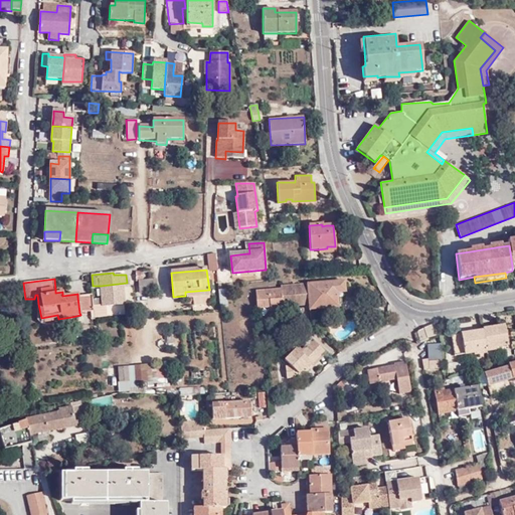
[(157,279),(143,281),(138,282),(140,294),(159,292),(157,279)]
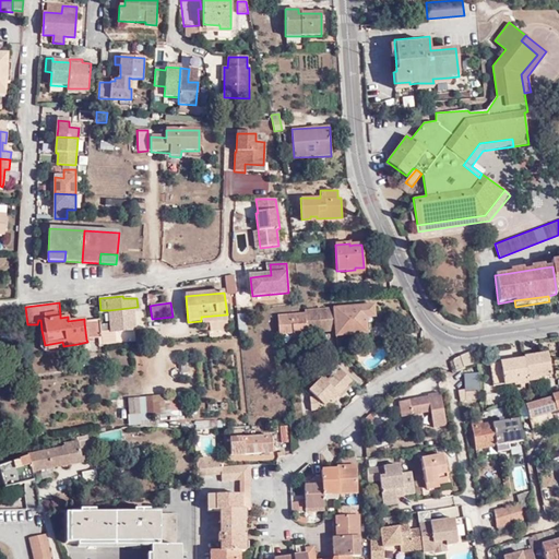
[(278,317),(281,335),(293,334),(293,340),(307,340),(307,332),(335,331),(335,336),(367,333),(366,319),(375,318),(373,305),(306,310),(306,314),(278,317)]
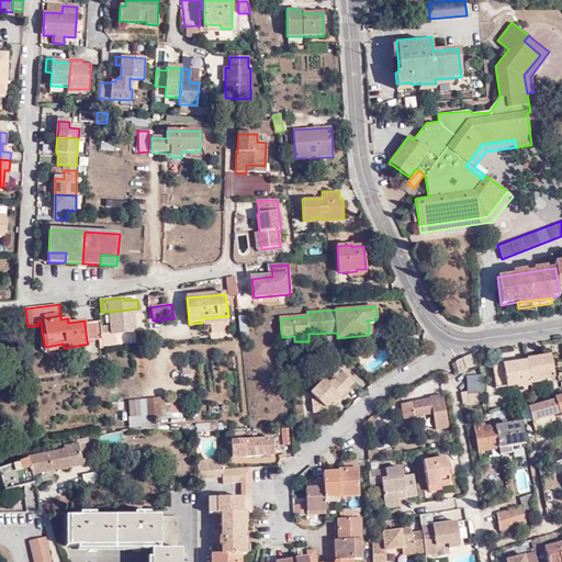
[(103,346),(116,345),(117,344),(125,343),(124,333),(136,332),(134,313),(138,313),(138,308),(110,312),(111,325),(112,333),(102,334),(102,339),(103,346)]
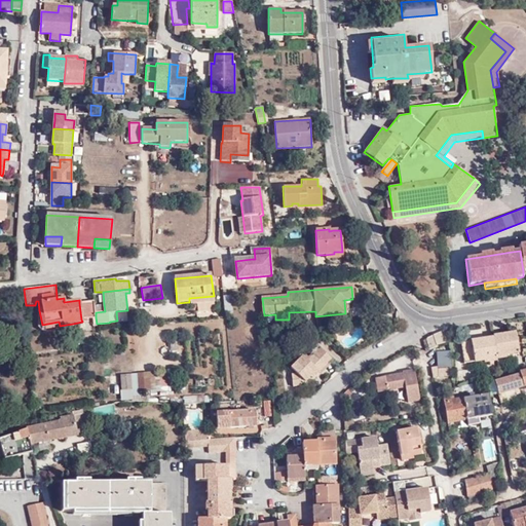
[(189,302),(177,303),(178,307),(214,303),(214,296),(189,298),(189,302)]
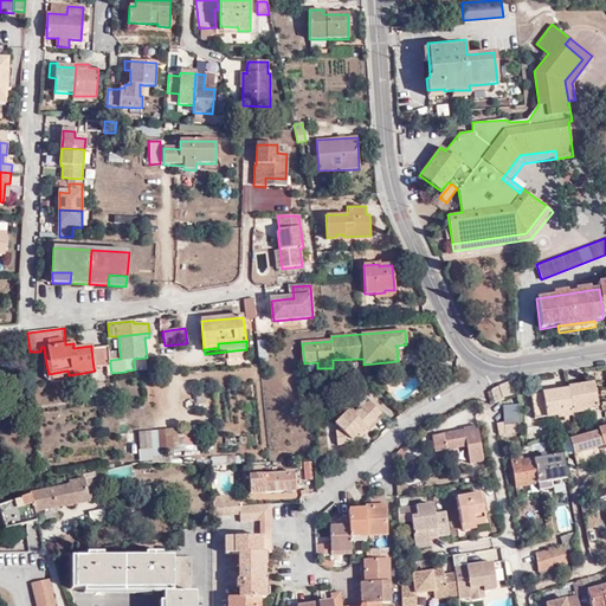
[(94,368),(110,366),(110,360),(109,352),(108,347),(91,349),(94,368)]
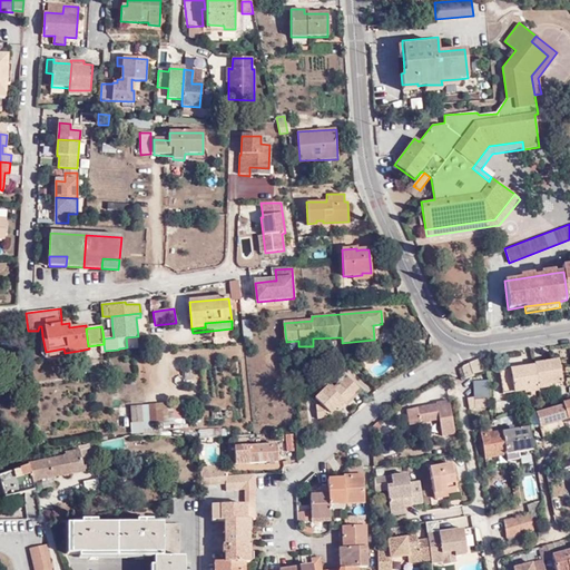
[(46,352),(42,336),(41,336),(41,354),(46,359),(60,361),(77,359),(77,355),(79,355),(79,351),(65,353),(64,349),(46,352)]
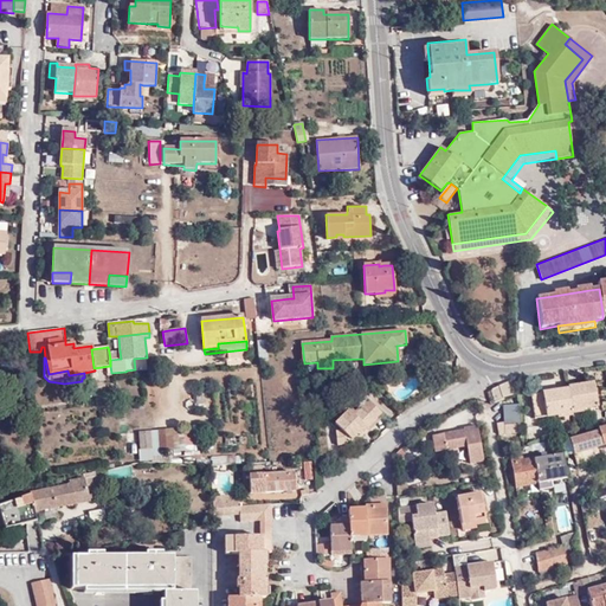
[(519,378),(516,380),(513,381),(502,386),(504,399),(505,399),(520,394),(519,378)]
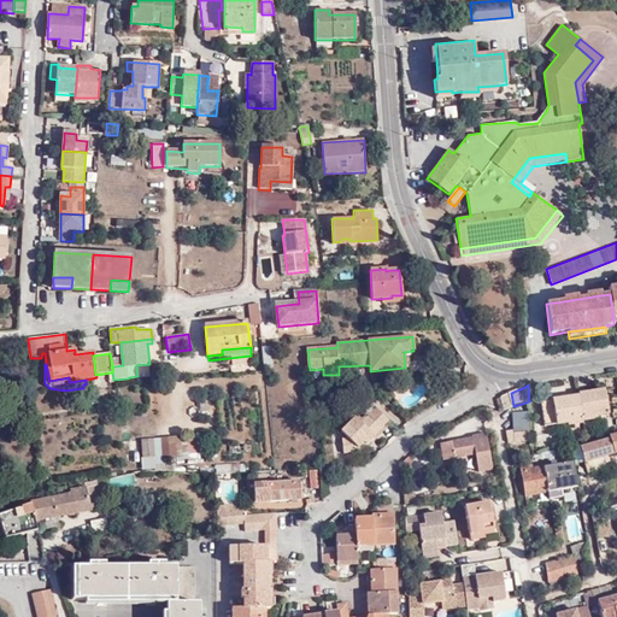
[(605,391),(579,394),(579,395),(582,418),(609,415),(605,391)]
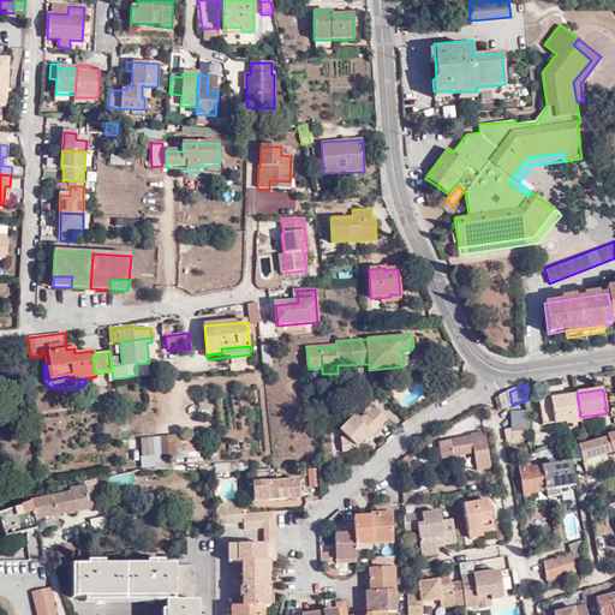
[(512,405),(509,392),(500,395),(501,407),(512,405)]
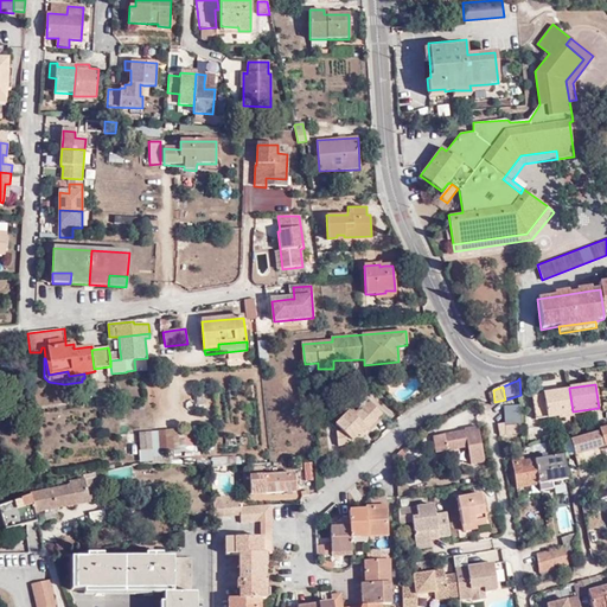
[(573,411),(569,389),(561,390),(561,393),(556,394),(556,391),(531,395),(535,419),(558,415),(558,417),(573,415),(573,411)]
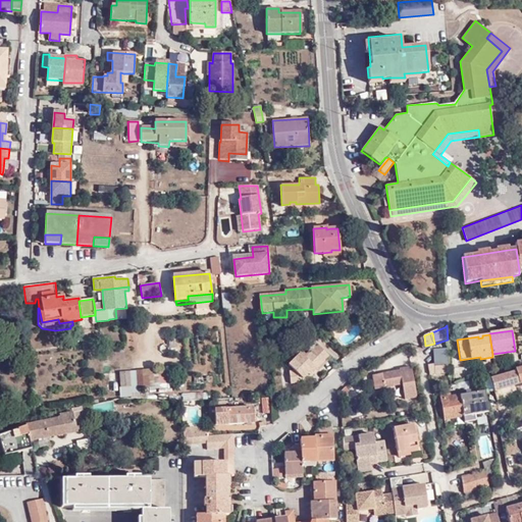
[(448,348),(448,340),(435,344),(435,349),(448,348)]
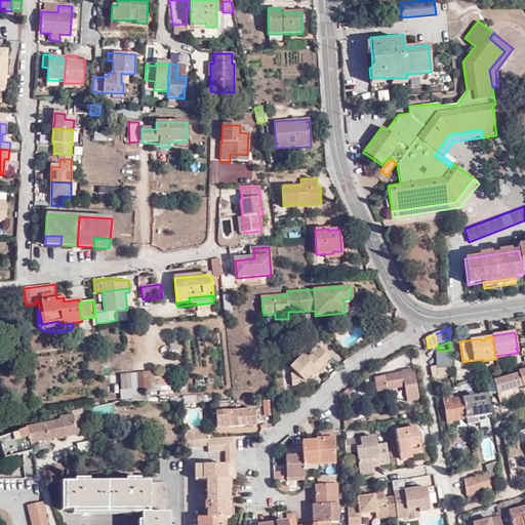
[(318,371),(331,358),(321,348),(308,360),(303,356),(291,367),(296,373),(292,373),(293,386),(300,385),(311,374),(316,369),(318,371)]
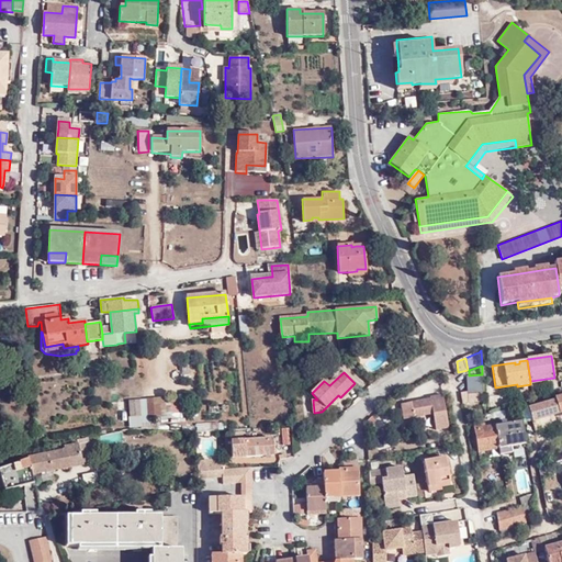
[(483,392),(482,374),(469,375),(465,377),(467,391),(461,392),(461,394),(467,393),(483,392)]
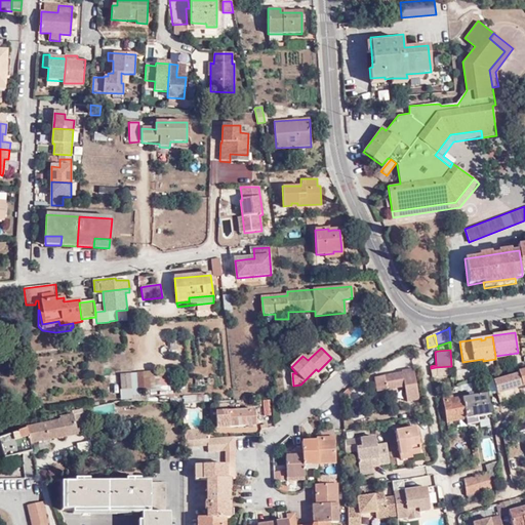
[(452,376),(451,366),(436,367),(437,369),(437,373),(437,374),(443,374),(443,377),(452,376)]
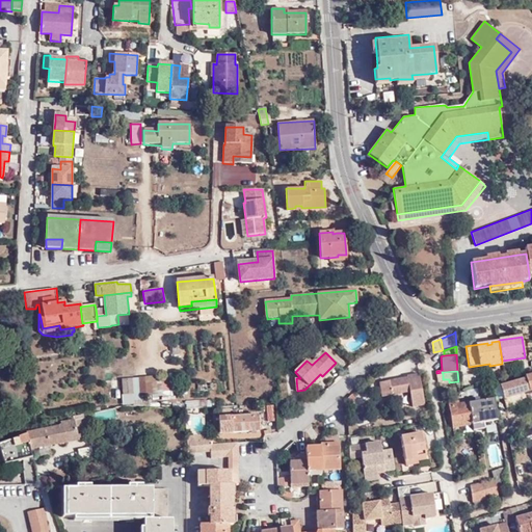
[(531,373),(526,375),(526,379),(505,384),(504,382),(500,383),(504,398),(531,391),(531,373)]
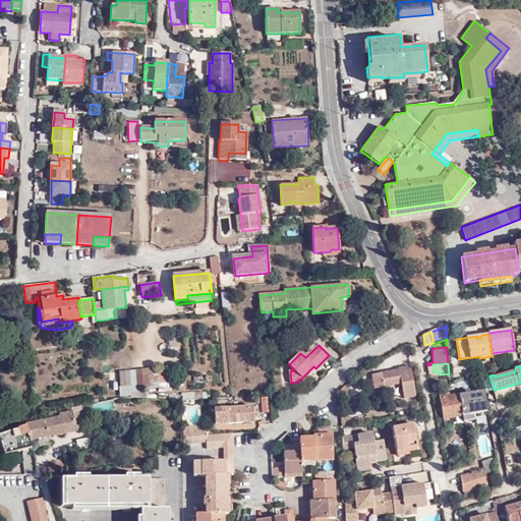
[(401,382),(401,385),(404,399),(415,397),(410,366),(398,368),(398,369),(370,374),(373,389),(383,387),(383,385),(401,382)]
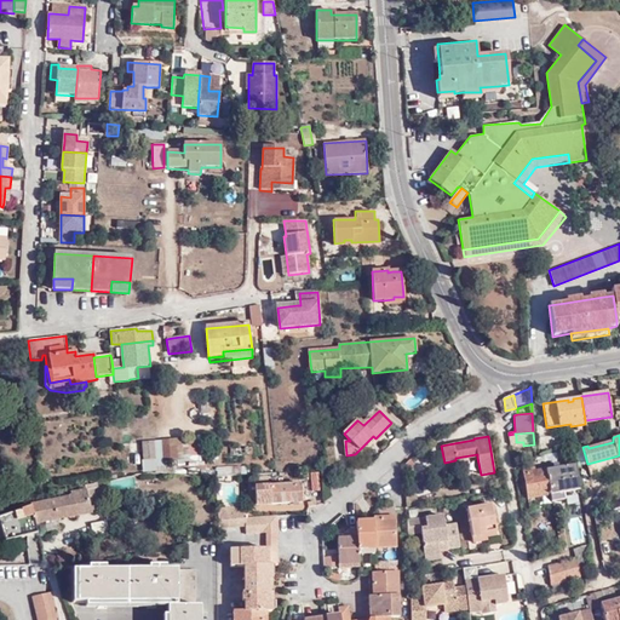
[(161,441),(164,464),(189,463),(188,440),(161,441)]
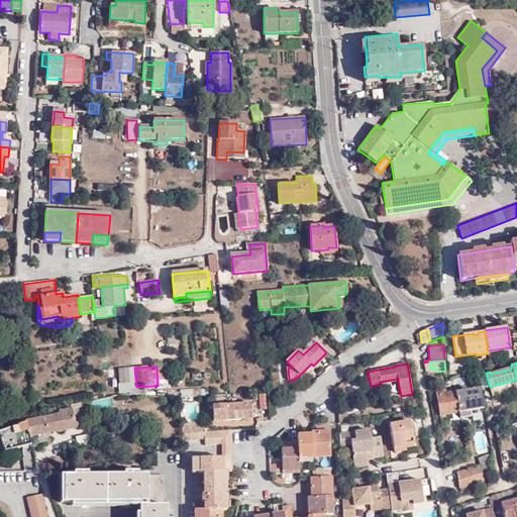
[(130,395),(133,395),(131,368),(107,370),(107,374),(102,374),(103,388),(108,388),(108,395),(120,394),(129,393),(130,395)]
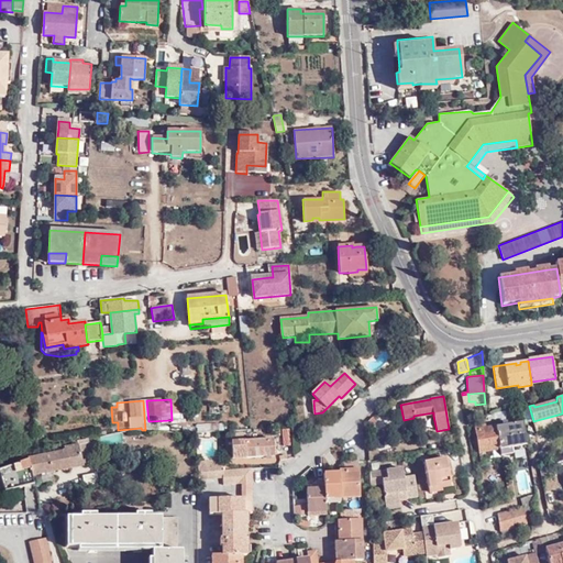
[(377,422),(373,417),(367,422),(373,428),(377,422)]
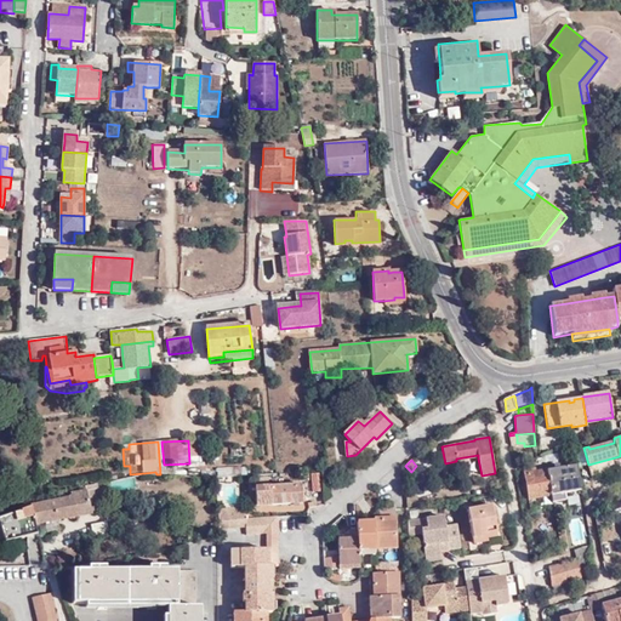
[(565,494),(582,491),(577,465),(547,469),(551,496),(552,502),(567,500),(565,494)]
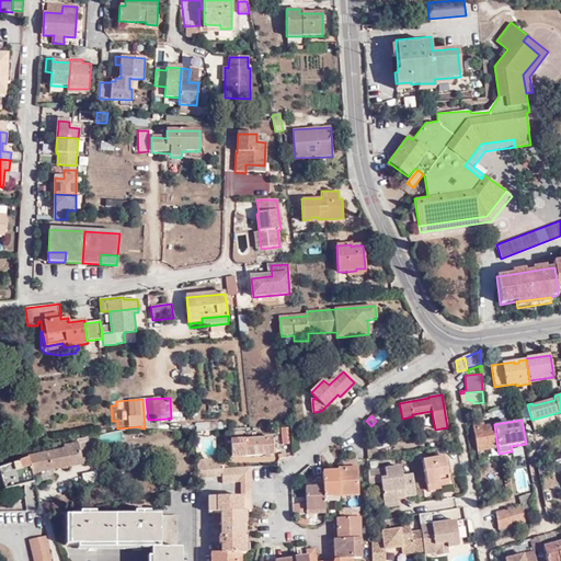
[(222,427),(222,421),(195,424),(195,431),(222,427)]
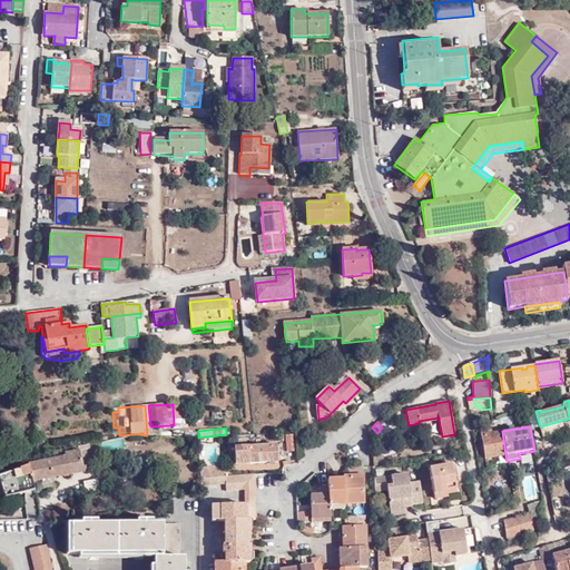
[(484,459),(505,455),(502,431),(492,433),(491,430),(481,431),(484,459)]
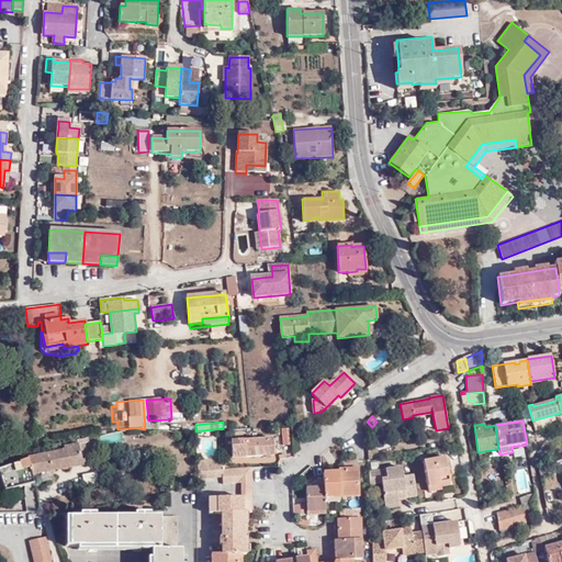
[(290,445),(288,428),(280,428),(281,446),(290,445)]
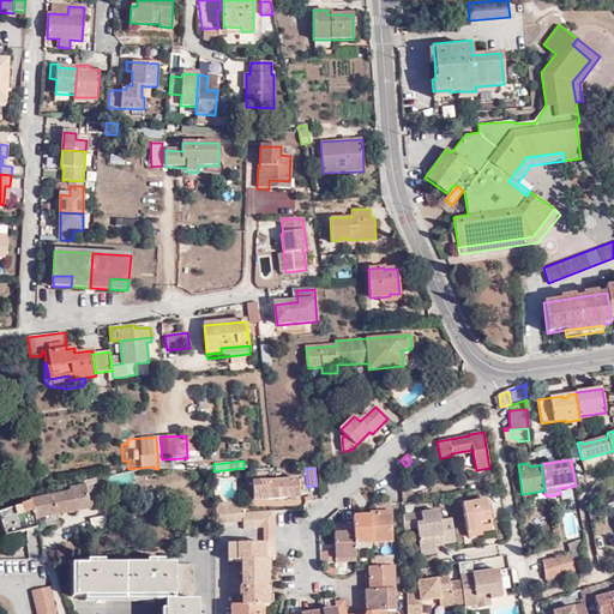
[(212,473),(214,497),(233,494),(230,471),(212,473)]
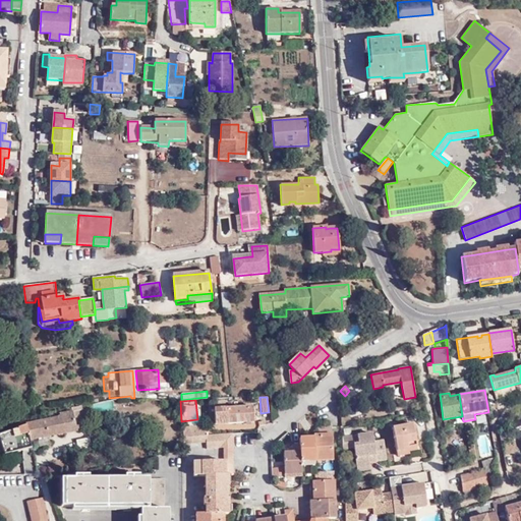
[(96,412),(94,403),(81,406),(83,414),(96,412)]
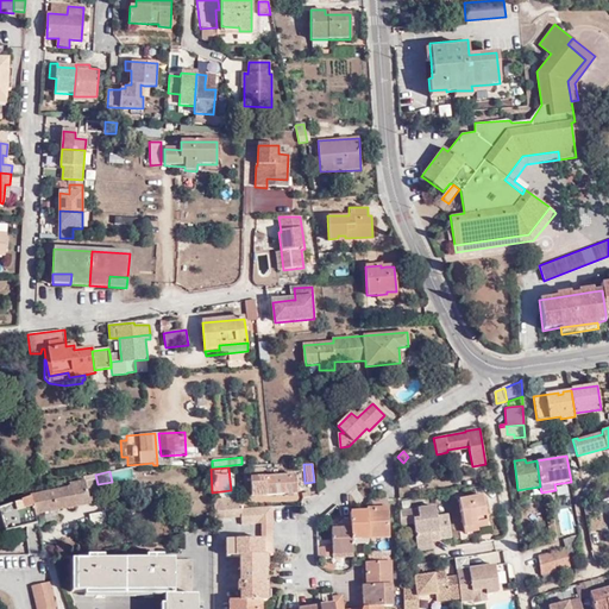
[(98,484),(95,475),(83,477),(85,482),(69,485),(69,489),(30,496),(31,497),(35,515),(89,504),(88,495),(99,493),(98,484)]
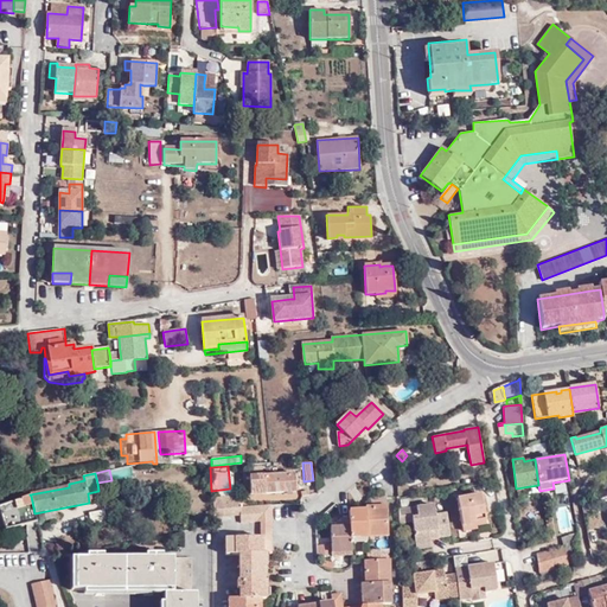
[(295,492),(294,474),(249,477),(250,494),(295,492)]
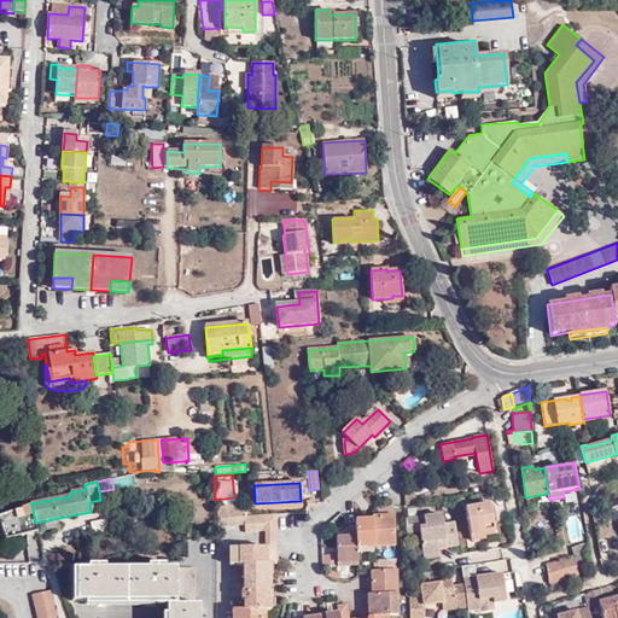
[(494,532),(493,523),(490,513),(493,513),(491,503),(465,508),(472,540),(485,537),(484,535),(494,532)]
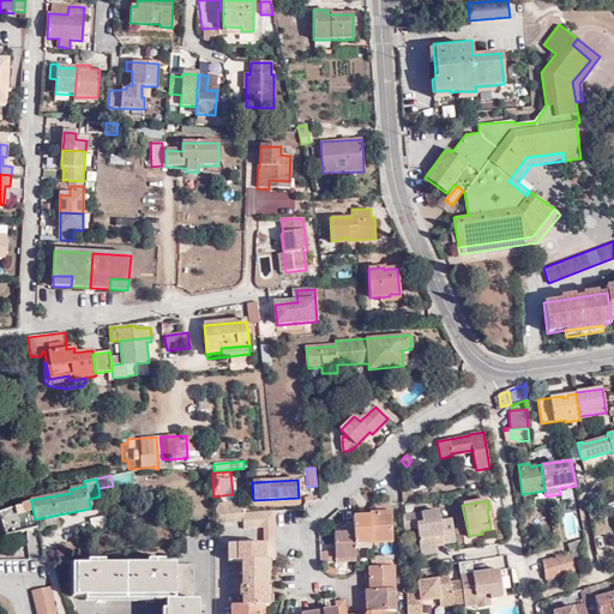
[(37,529),(35,519),(31,501),(2,511),(0,511),(0,537),(7,535),(37,529)]
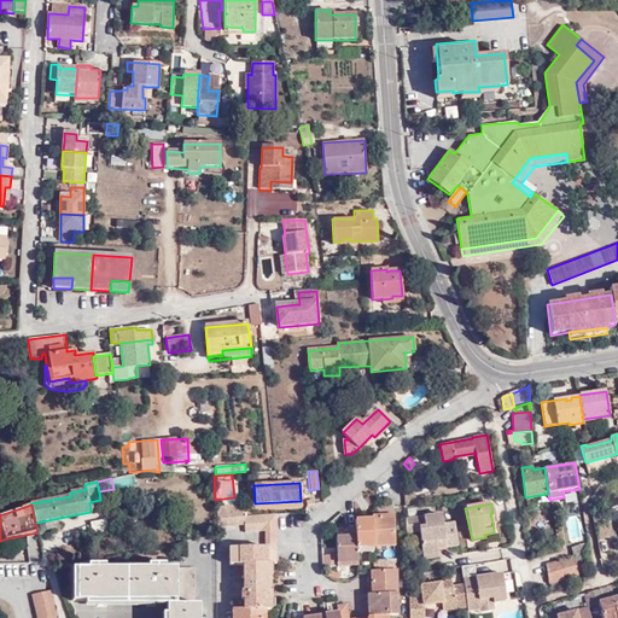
[(278,530),(278,516),(255,517),(244,517),(244,509),(219,512),(219,526),(245,525),(245,531),(262,531),(275,530),(278,530)]
